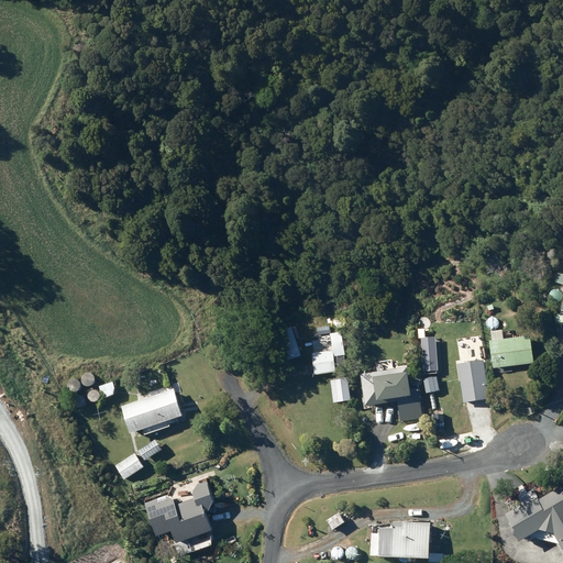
[(562,278),(553,276),(551,286),(562,289),(562,278)]
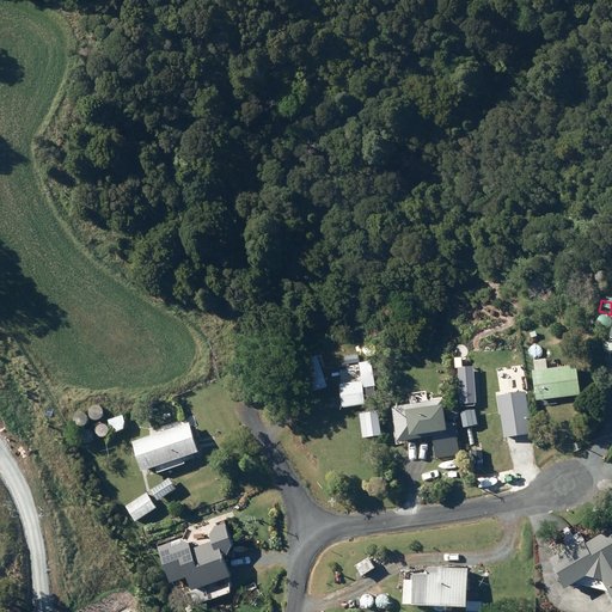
[(597,320),(611,326),(611,324),(611,316),(600,312),(597,320)]
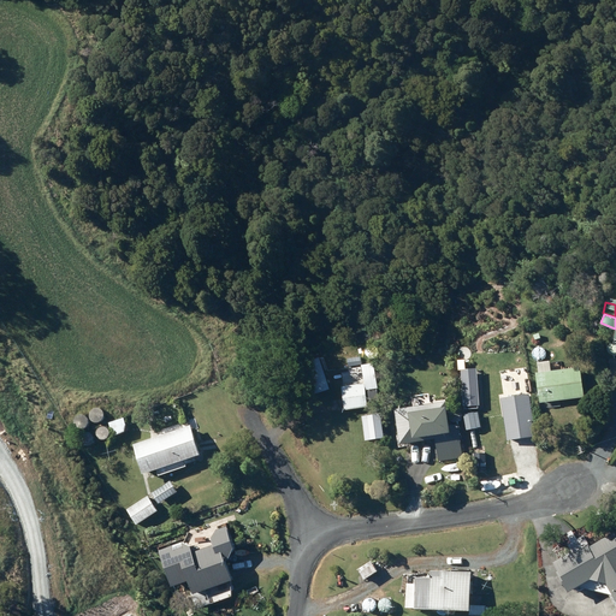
[(301,355),(302,356),(296,360),(297,365),(302,362),(303,365),(318,359),(314,349),(301,355)]
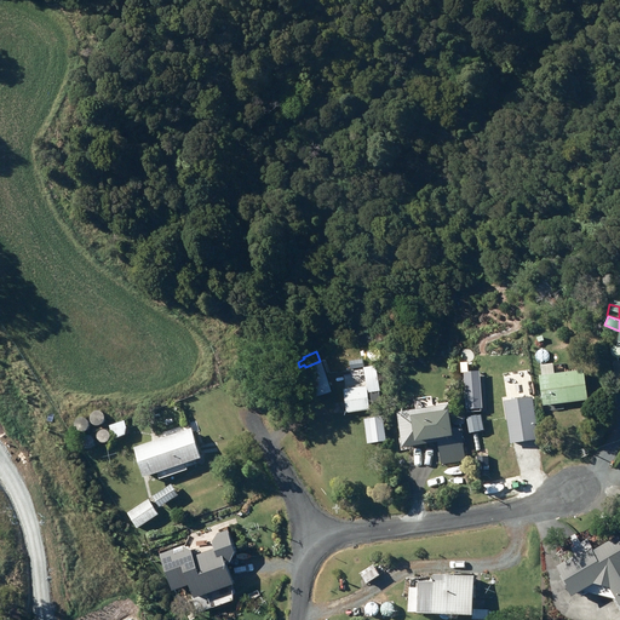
[(554,363),(541,366),(543,377),(539,377),(543,406),(589,400),(584,371),(555,374),(554,363)]
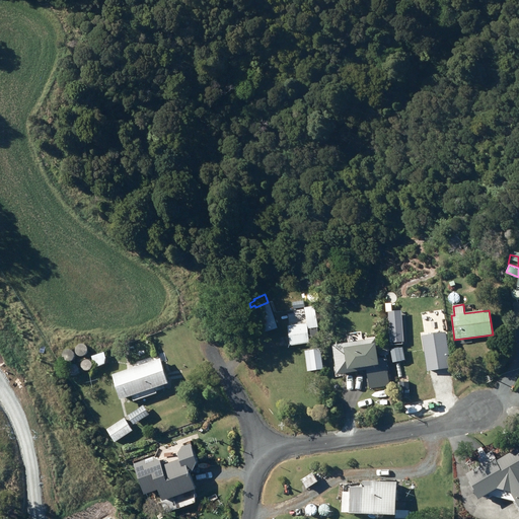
[(308,315),(310,329),(318,328),(316,314),(308,315)]
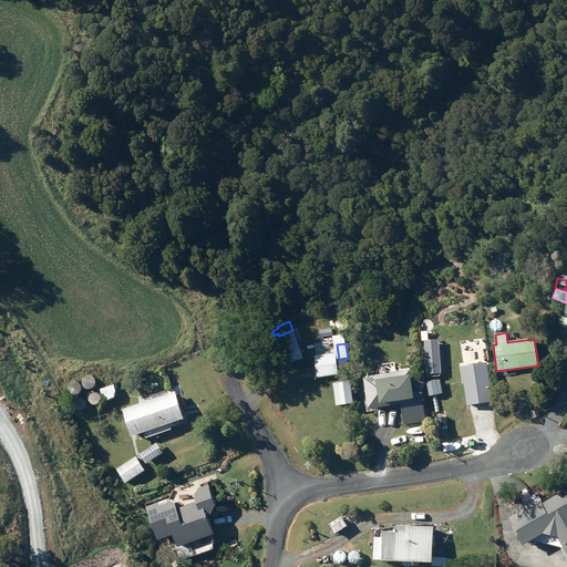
[(315,357),(317,377),(339,373),(336,353),(315,357)]
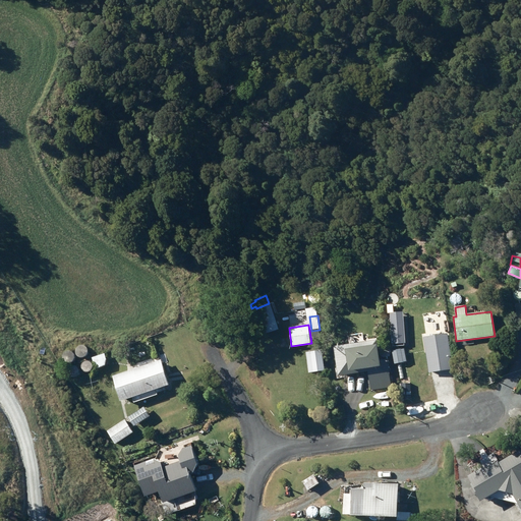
[(334,347),(339,375),(368,371),(371,391),(392,388),(388,358),(382,359),(379,340),(334,347)]
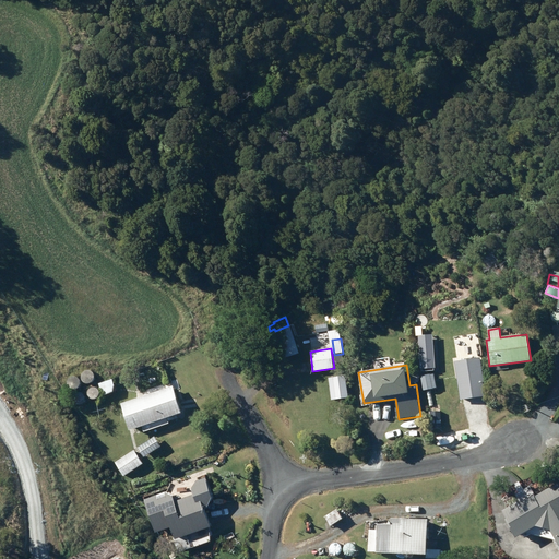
[(113,379),(98,383),(103,396),(116,391),(113,379)]
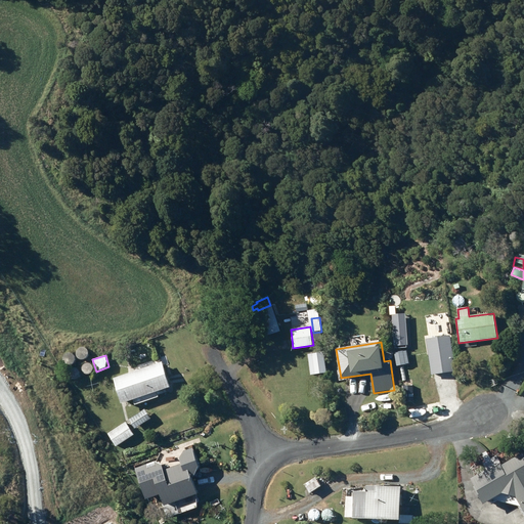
[(157,392),(171,388),(163,361),(161,362),(160,357),(131,365),(133,372),(113,378),(121,404),(135,400),(136,403),(158,397),(157,392)]
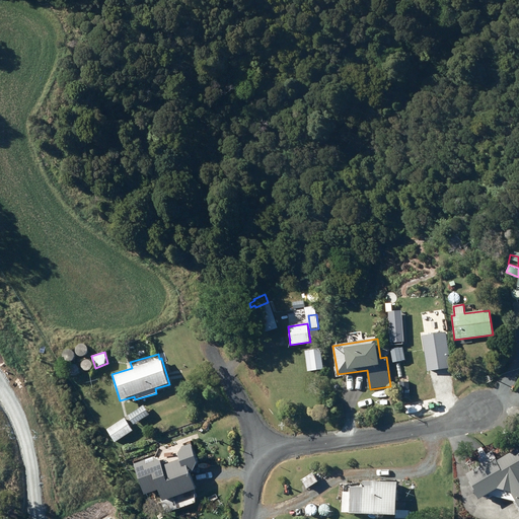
[(143,405),(128,416),(134,425),(150,415),(143,405)]
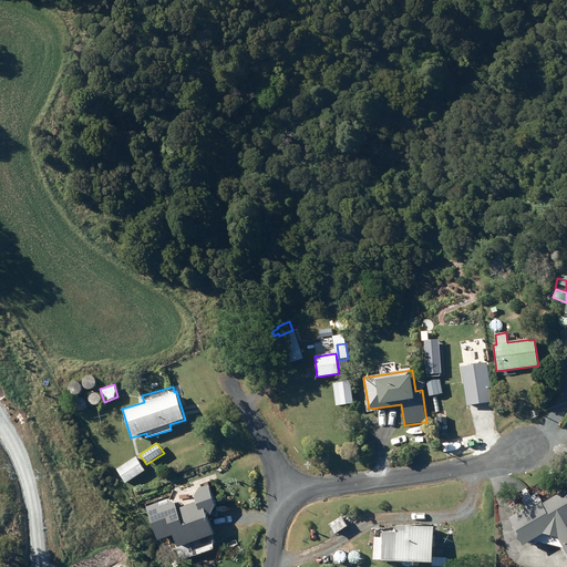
[(136,456),(117,470),(126,484),(145,471),(136,456)]
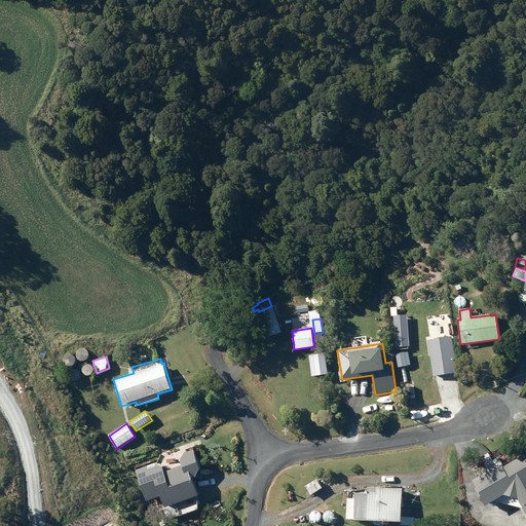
[(186,453),(181,462),(183,466),(165,474),(163,467),(156,462),(136,471),(148,502),(161,497),(165,509),(168,506),(170,508),(199,496),(194,484),(200,470),(193,450),(186,453)]
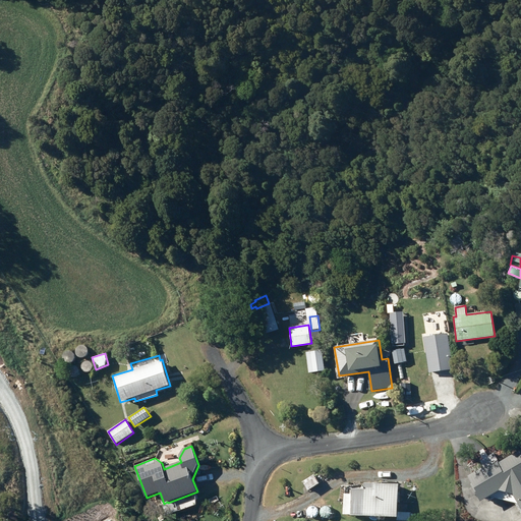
[(501,491),(515,496),(520,506),(520,451),(499,463),(499,462),(471,476),(480,503),(501,491)]
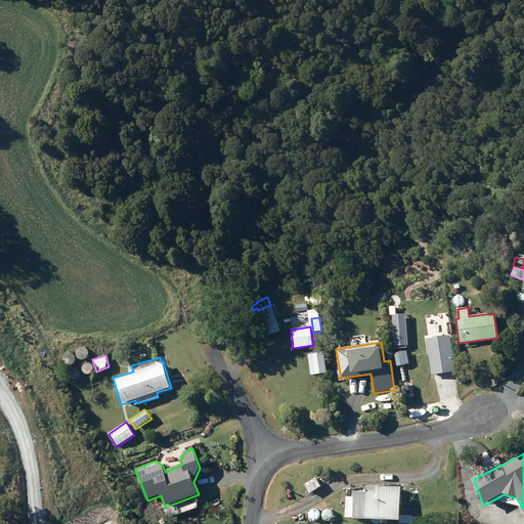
[(315,477),(304,485),(310,494),(321,487),(315,477)]
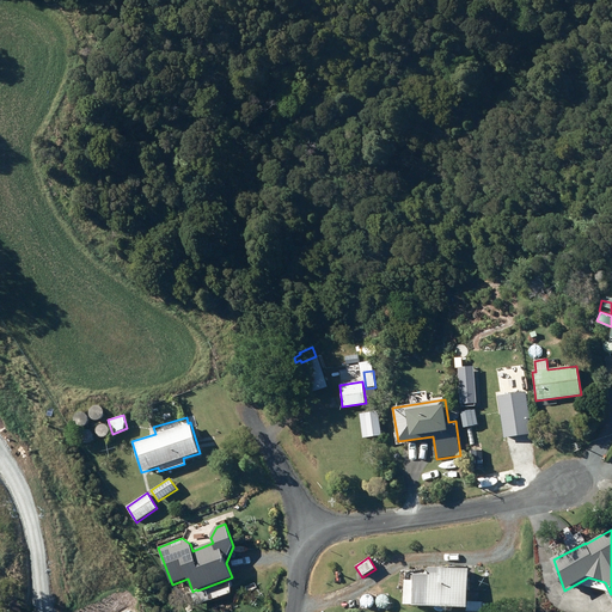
[(404,581),(404,606),(412,606),(412,607),(466,609),(466,611),(482,611),(482,601),(469,601),(469,569),(429,568),(429,575),(415,575),(415,581),(404,581)]
